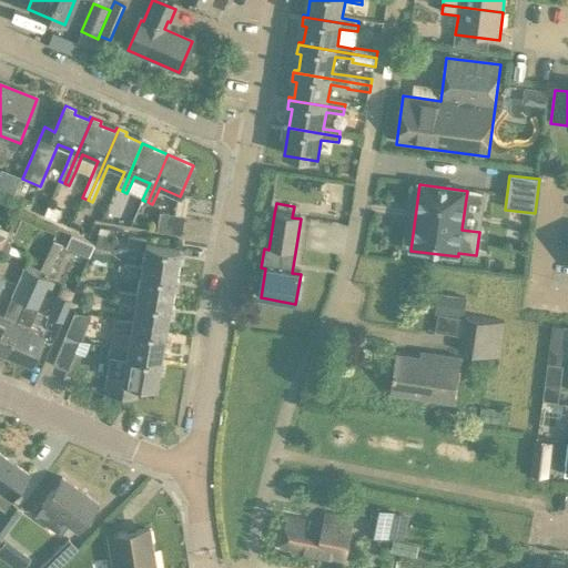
[(160,214),(156,232),(181,236),(182,231),(184,217),(160,214)]
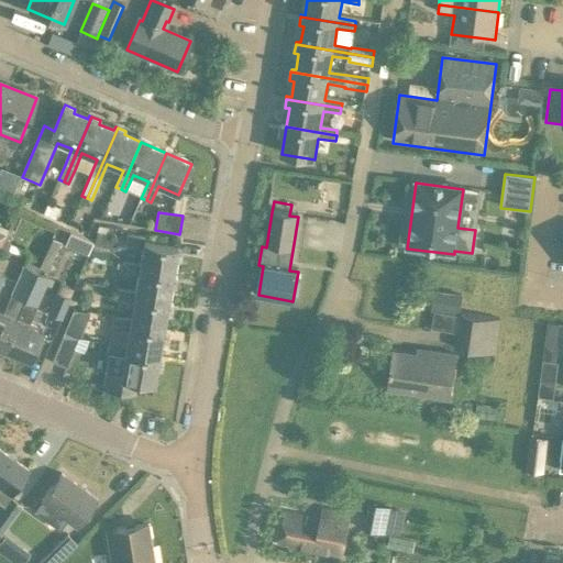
[(97,233),(95,243),(95,246),(96,246),(94,257),(109,260),(110,250),(111,250),(113,236),(106,235),(107,229),(99,228),(97,233)]
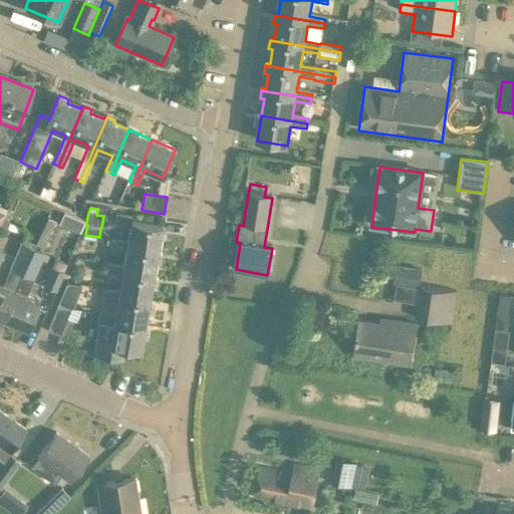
[(166,227),(162,226),(131,221),(132,217),(116,215),(114,225),(130,227),(127,242),(111,240),(111,242),(158,250),(160,236),(164,237),(166,227)]
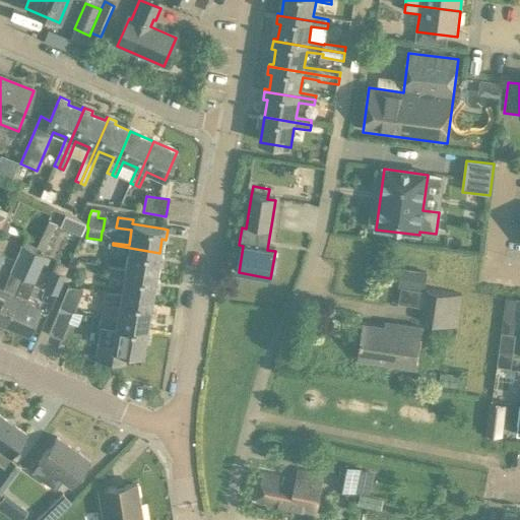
[(7,235),(7,234),(19,239),(21,233),(10,229),(3,225),(1,232),(7,235)]
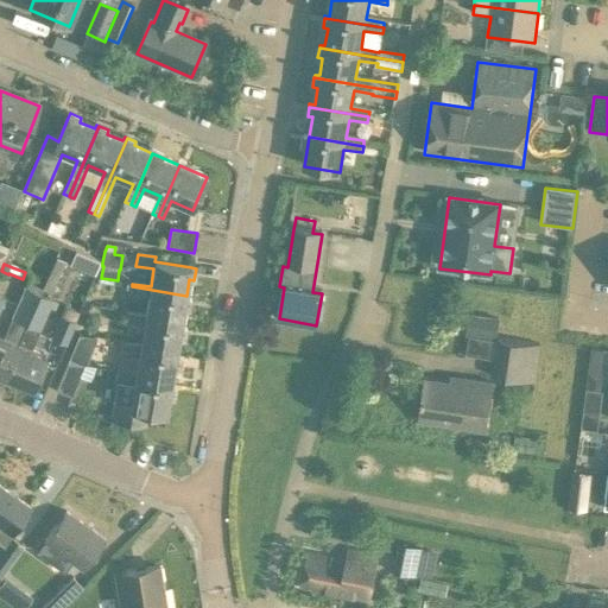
[(187,296),(132,286),(131,296),(149,298),(145,316),(127,314),(127,316),(182,325),(184,309),(189,309),(191,297),(187,296)]
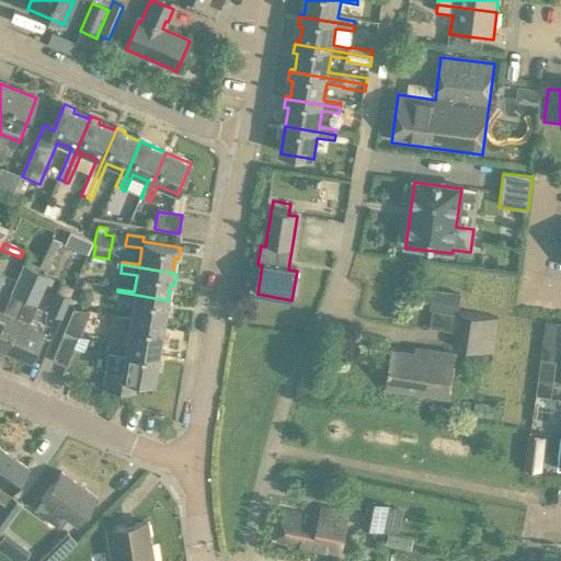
[(11,296),(3,312),(0,311),(0,346),(3,348),(37,272),(23,266),(20,274),(10,295),(11,296)]
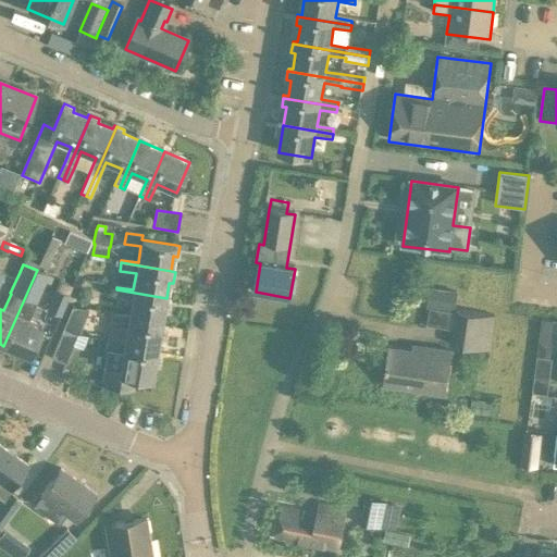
[(37,270),(3,346),(29,358),(42,327),(29,322),(37,305),(50,275),(37,270)]
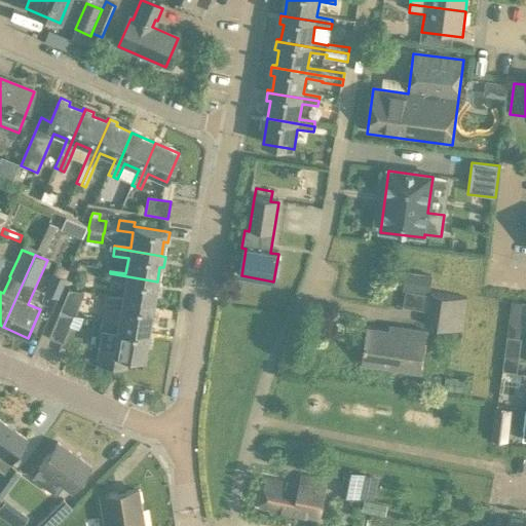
[(66,279),(69,271),(57,266),(52,274),(44,294),(58,300),(66,280),(66,279)]
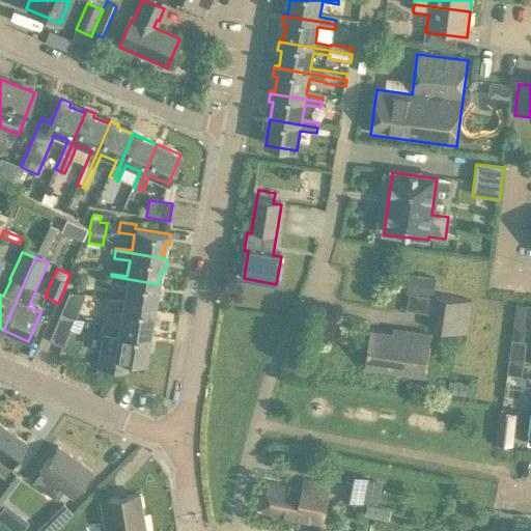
[(107,299),(107,302),(154,310),(157,296),(161,296),(163,285),(159,284),(111,276),(109,283),(126,286),(122,302),(107,299)]
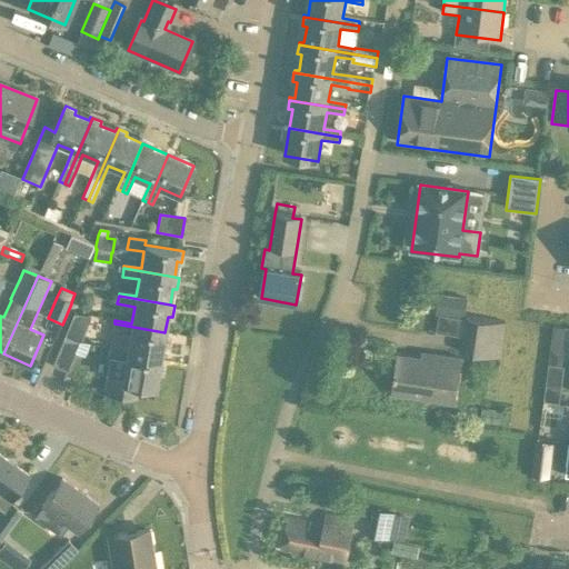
[(459,352),(501,359),(507,323),(465,318),(459,352)]
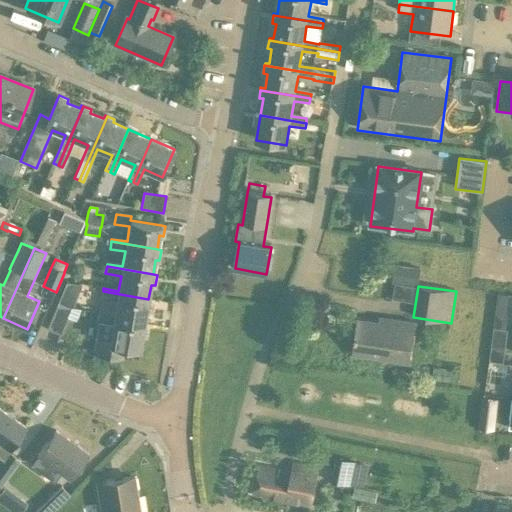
[(99,313),(98,316),(144,324),(147,309),(151,310),(152,300),(148,299),(103,291),(101,298),(117,301),(114,316),(99,313)]
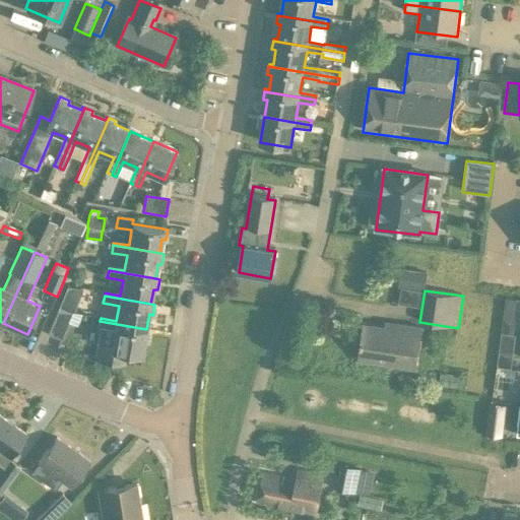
[(72,314),(58,312),(48,335),(61,341),(72,314)]
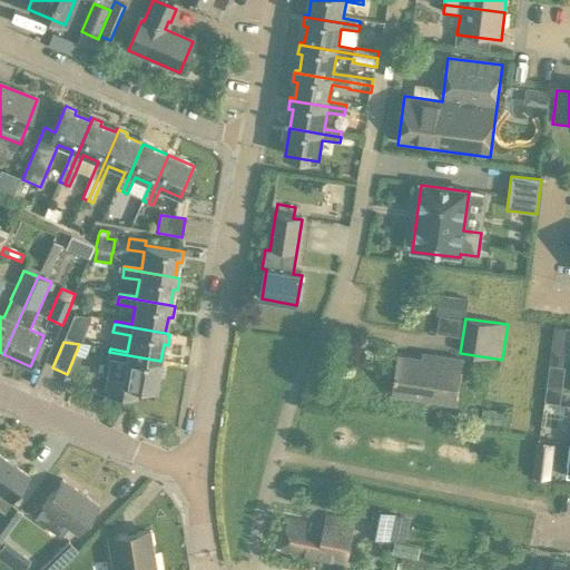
[(111,361),(108,377),(105,395),(137,401),(139,387),(156,390),(158,372),(163,373),(165,361),(160,361),(109,352),(108,360),(111,361)]
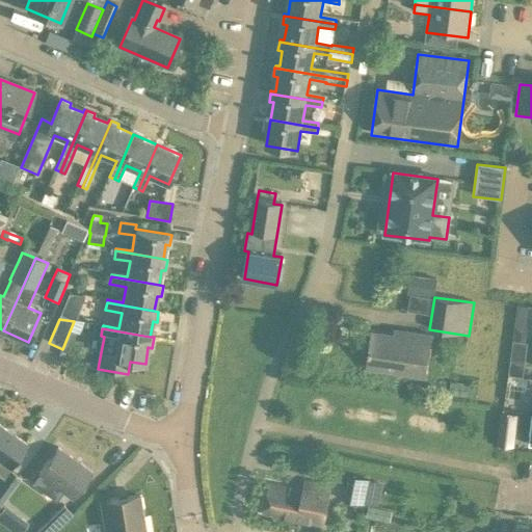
[(426,378),(431,337),(405,334),(405,338),(371,333),(366,369),(426,378)]
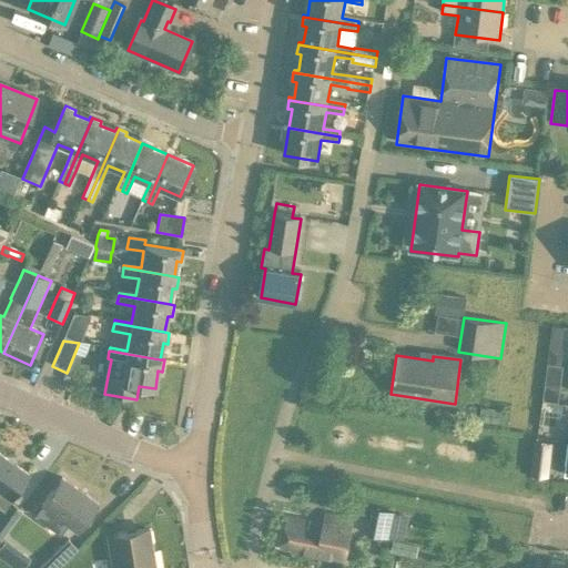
[(537,439),(534,470),(543,472),(546,440),(537,439)]
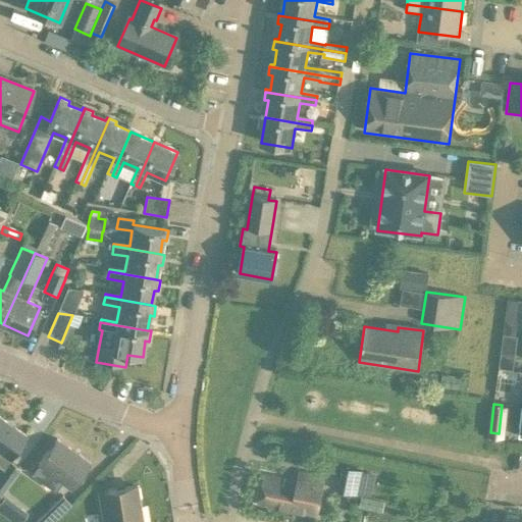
[(27,437),(0,418),(0,466),(3,469),(0,472),(0,498),(20,469),(10,461),(27,437)]
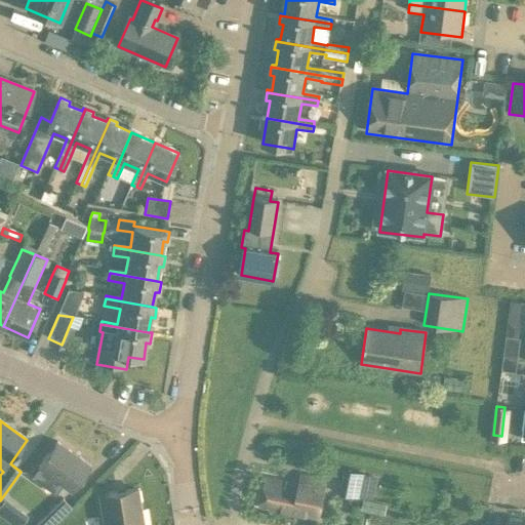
[(51,445),(63,431),(54,423),(43,439),(51,445)]
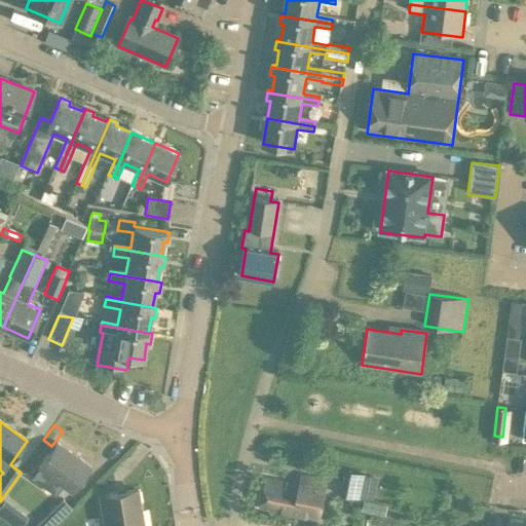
[(38,471),(72,494),(91,467),(58,444),(38,471)]
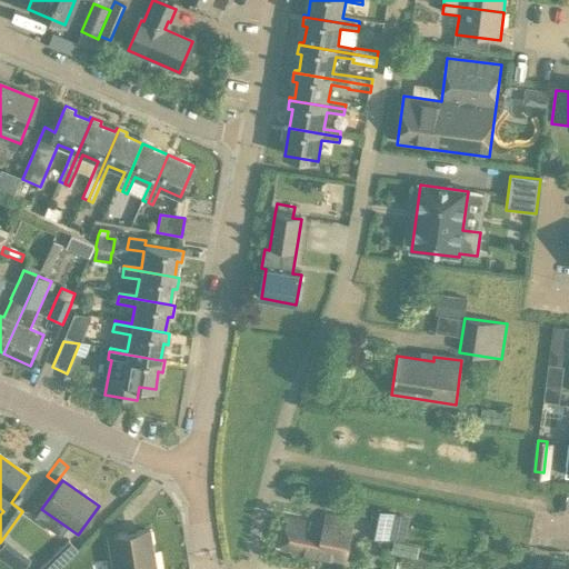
[(396,515),(373,510),(368,537),(390,541),(396,515)]
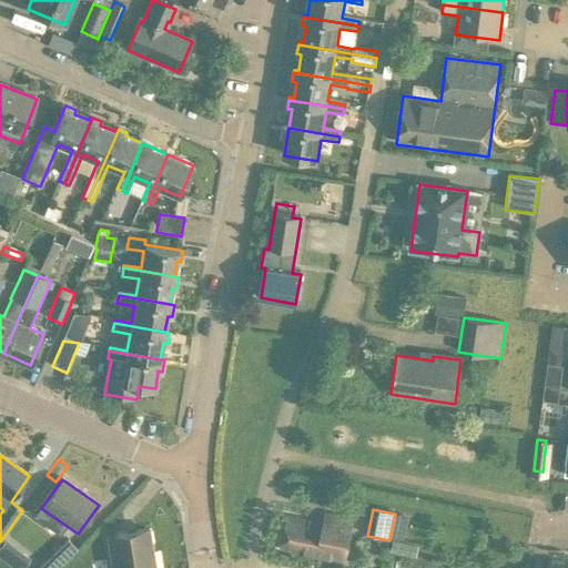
[(325,516),(323,526),(286,519),(281,550),(345,564),(353,521),(325,516)]
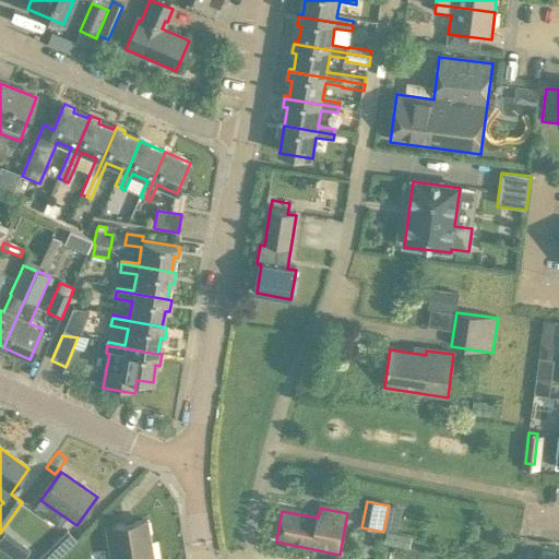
[(152,558),(145,522),(107,528),(111,558),(152,558)]
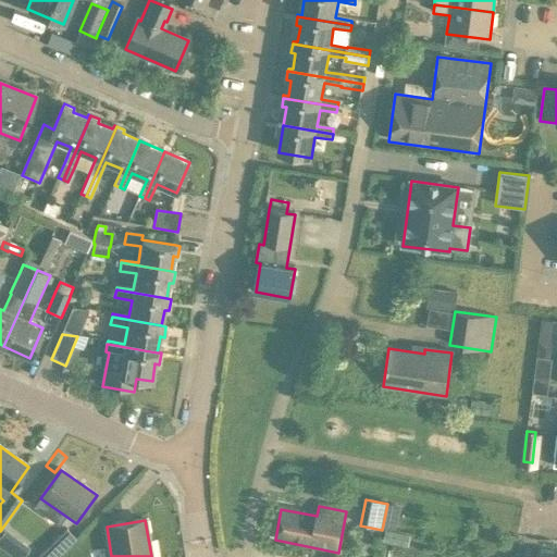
[(59,556),(76,541),(67,531),(39,556),(59,556)]
